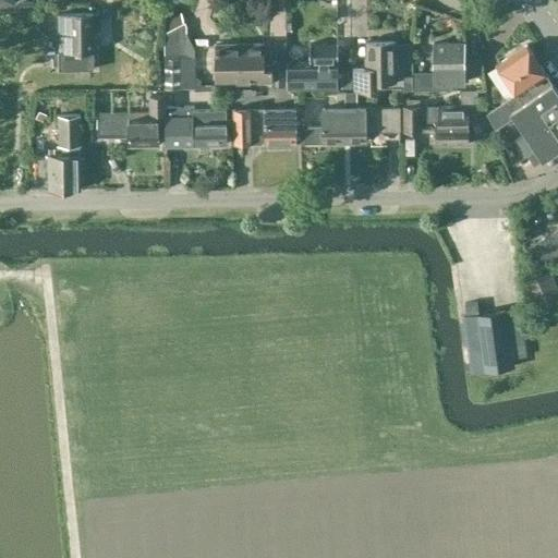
[(59,51),(58,51),(59,70),(94,69),(93,13),(58,13),(59,51)]
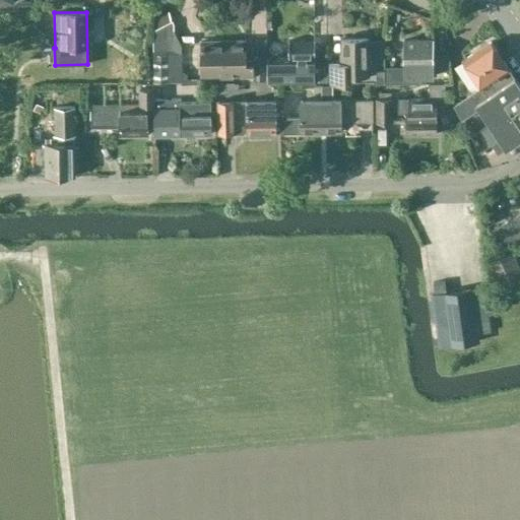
[(153,31),(153,52),(174,51),(174,21),(153,31)]
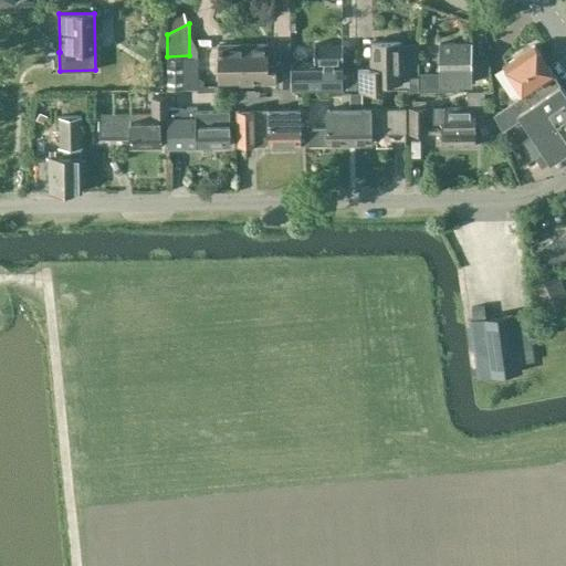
[(370,42),(370,67),(358,69),(358,91),(379,91),(379,84),(401,83),(401,43),(388,43),(388,42),(370,42)]
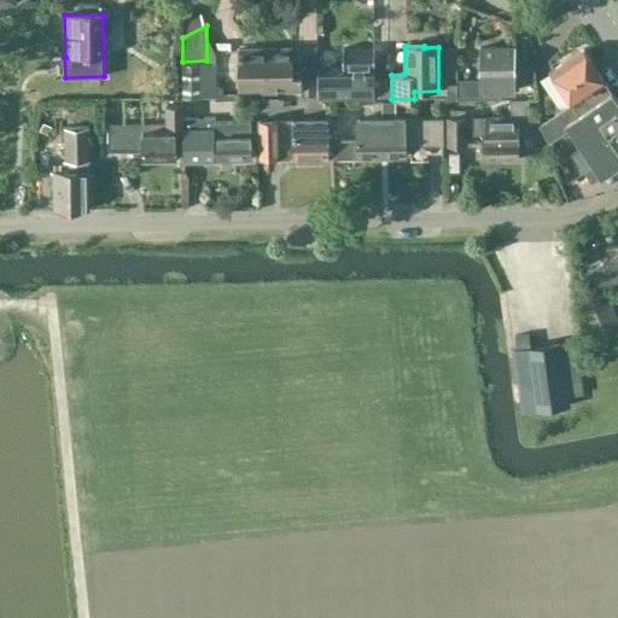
[(389,74),(374,74),(374,47),(343,48),(343,68),(318,68),(319,98),(389,97),(389,74)]
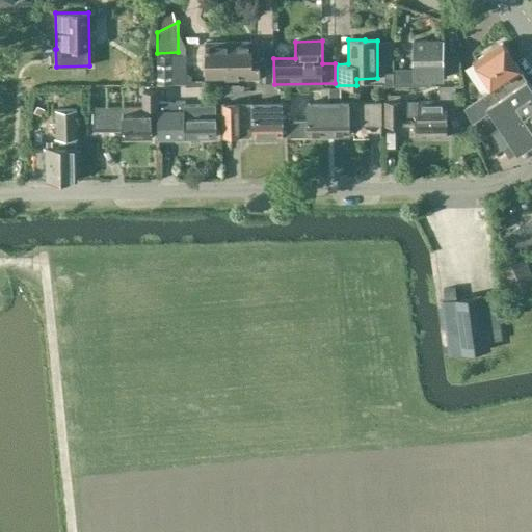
[(444,78),(444,49),(443,42),(414,42),(414,49),(414,70),(396,70),(396,85),(430,85),(429,78),(444,78)]
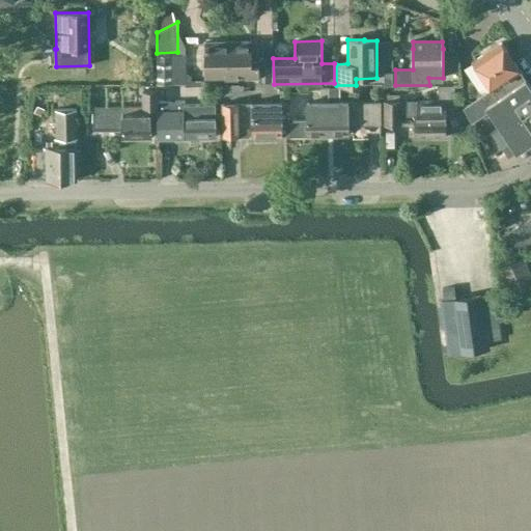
[(492,88),(464,107),(472,121),(491,109),(487,105),(526,79),(501,42),(473,61),(492,88)]
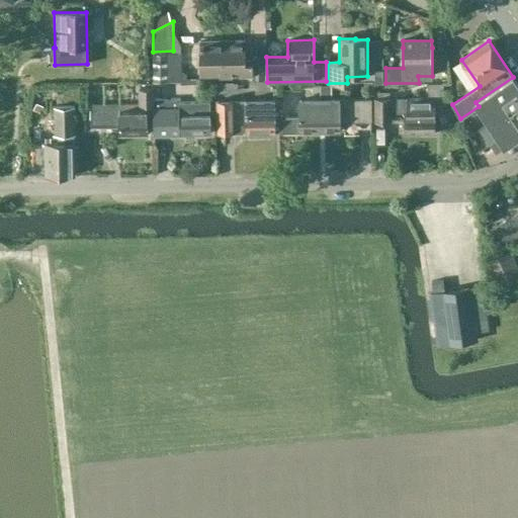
[(200,41),(200,77),(252,76),(252,80),(258,80),(258,57),(243,57),(243,41),(200,41)]
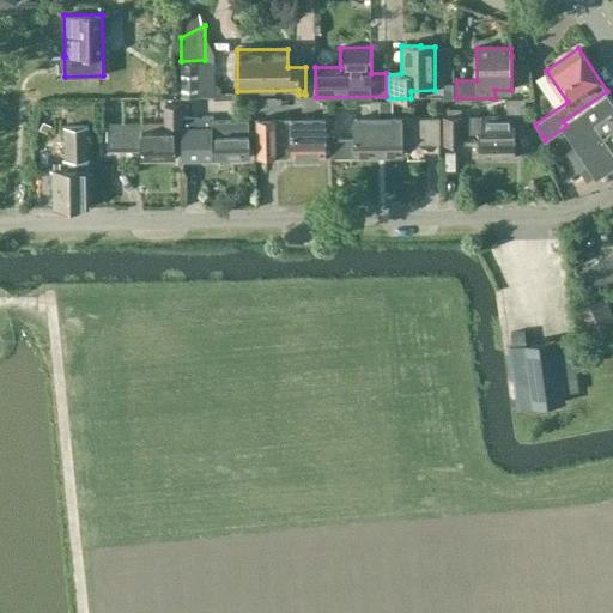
[(181,65),(181,97),(216,97),(214,65),(181,65)]
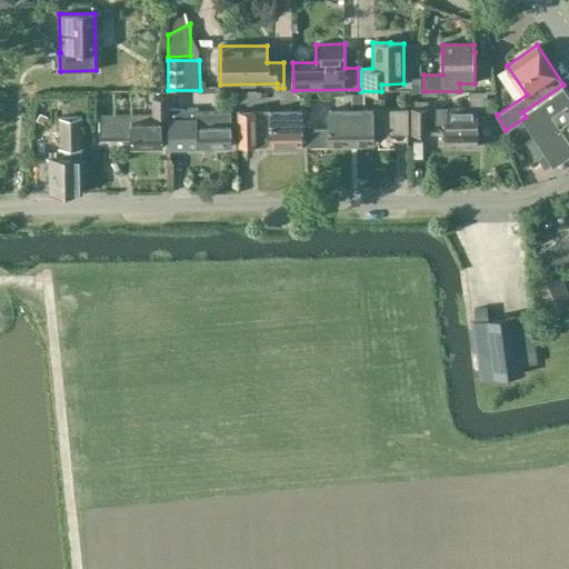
[(87,81),(87,96),(119,95),(118,80),(87,81)]
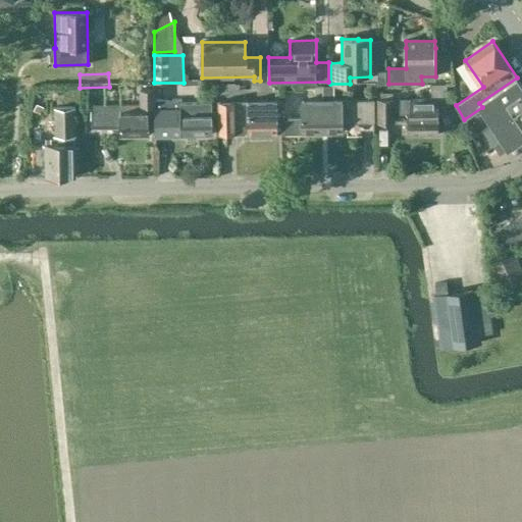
[(61,89),(61,75),(45,74),(44,88),(61,89)]
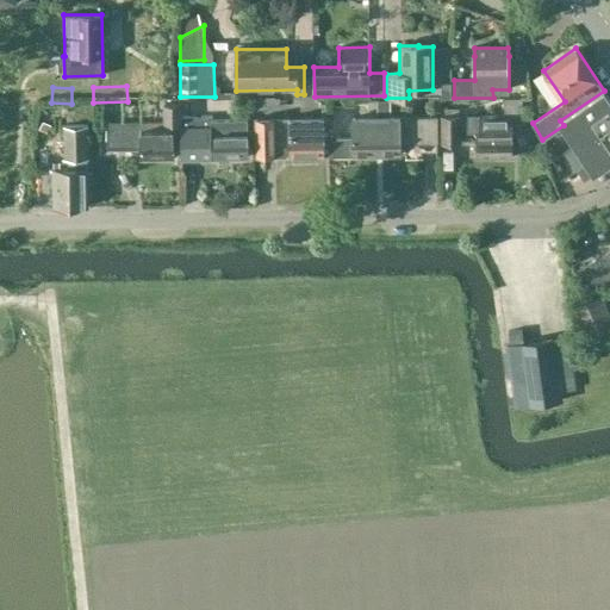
[(609,99),(604,91),(560,120),(564,125),(577,145),(589,162),(595,172),(609,160),(609,99)]
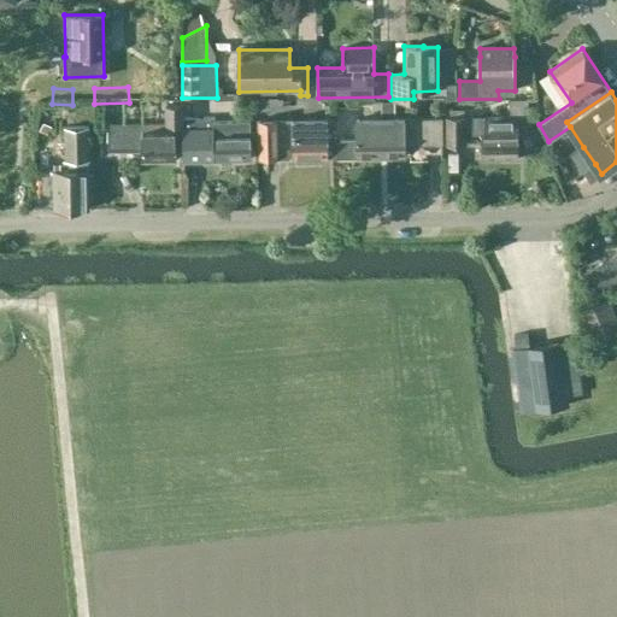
[(518,131),(528,131),(528,104),(511,104),(511,116),(485,117),(486,133),(482,133),(482,159),(518,159),(518,131)]
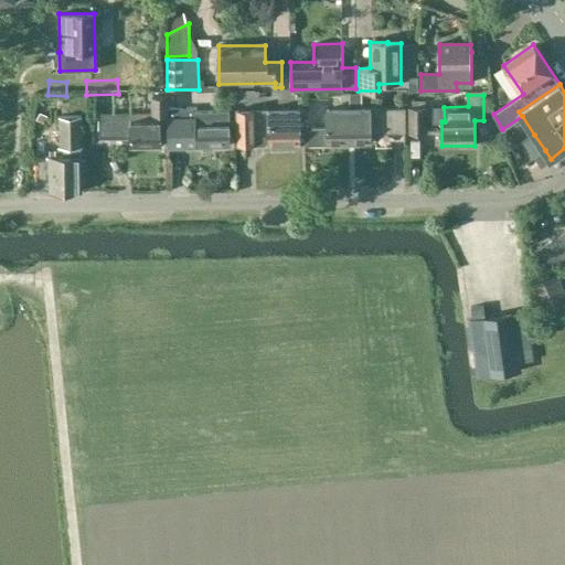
[(160,139),(168,138),(168,118),(168,97),(168,96),(152,96),(152,114),(100,114),(99,135),(130,135),(130,147),(161,147),(160,139)]
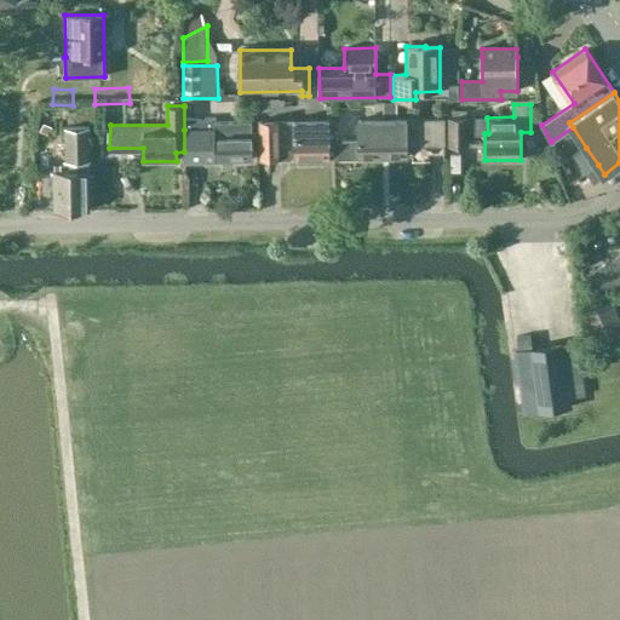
[(184,130),(184,151),(184,161),(252,160),(251,121),(216,122),(216,118),(190,119),(190,107),(184,107),(184,130)]
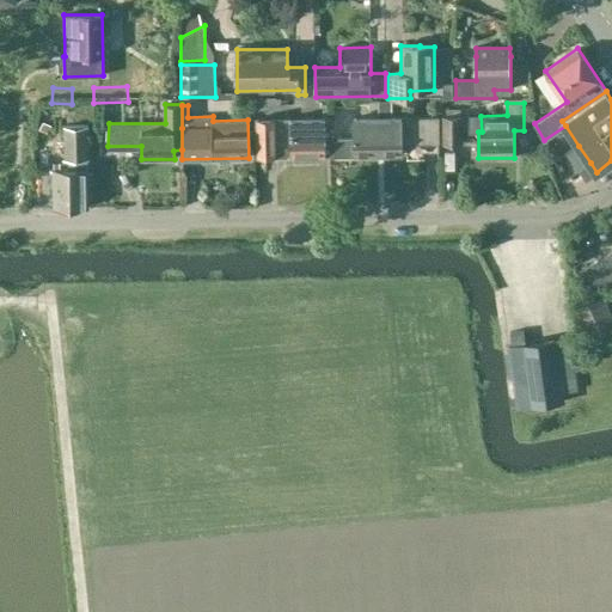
[(402,144),(439,142),(439,116),(402,117),(402,116),(357,117),(357,130),(354,130),(354,140),(335,140),(335,155),(354,155),(402,155),(402,144)]
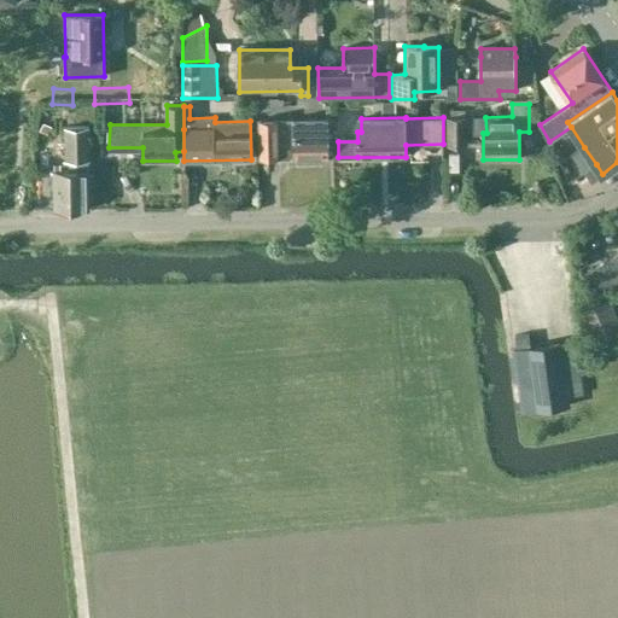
[(448,117),(448,144),(467,144),(467,117),(448,117)]
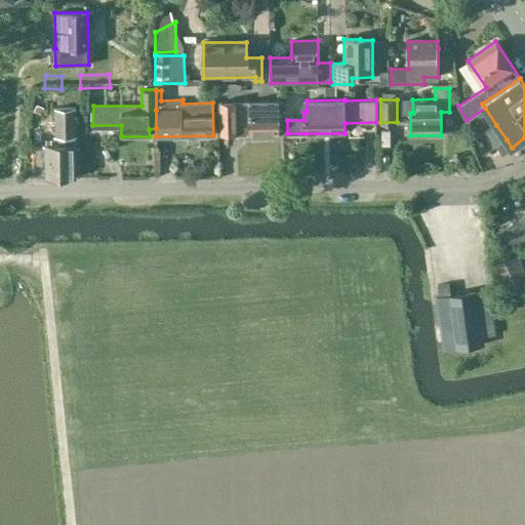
[(279,133),(283,133),(283,102),(249,102),(249,134),(279,133)]
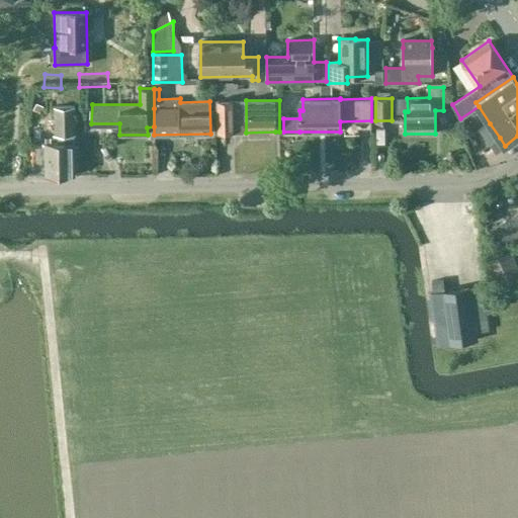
[(233,101),(218,102),(219,134),(234,134),(233,101)]
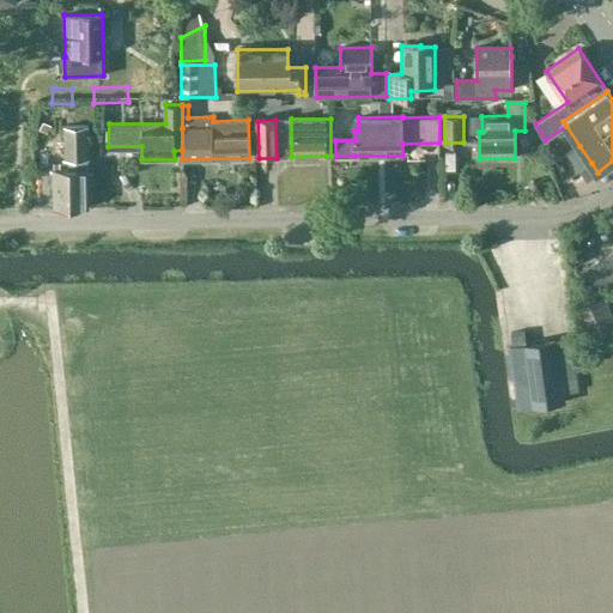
[(89,161),(90,127),(67,127),(67,161),(89,161)]
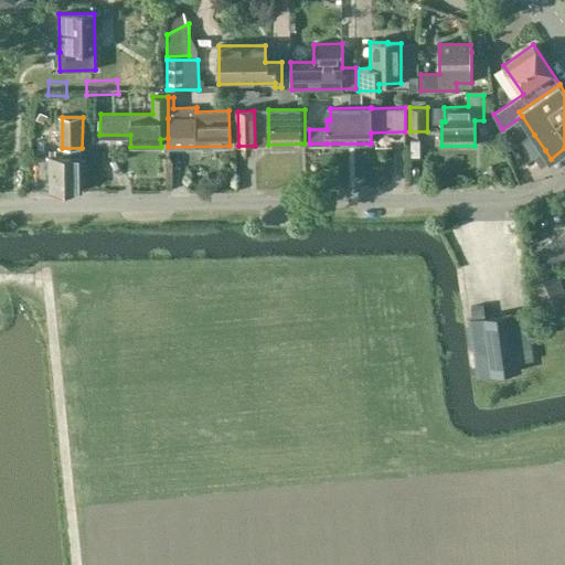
[(545,150),(534,158),(540,166),(551,159),(545,150)]
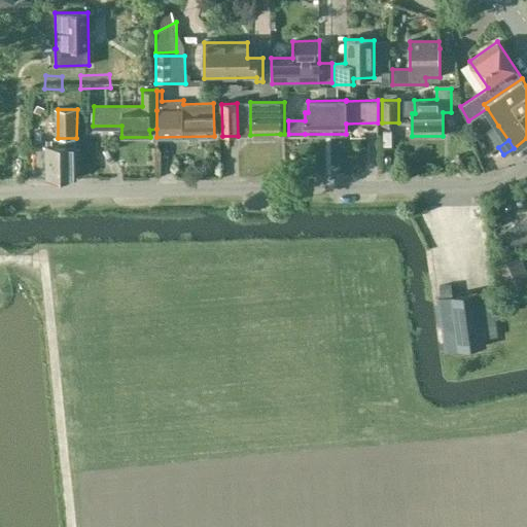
[(46,179),(76,178),(75,144),(45,145),(46,179)]
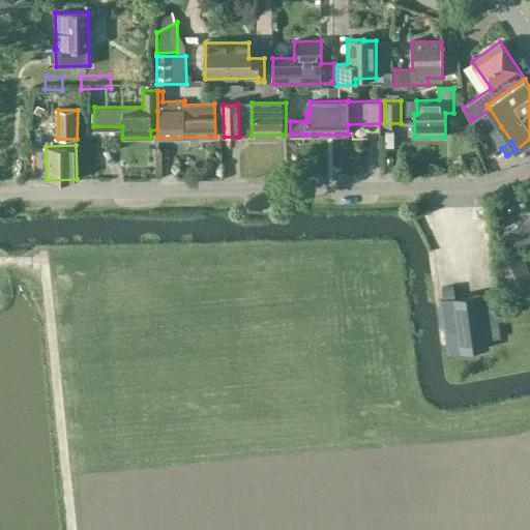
[(529,217),(505,232),(516,249),(529,241),(529,217)]
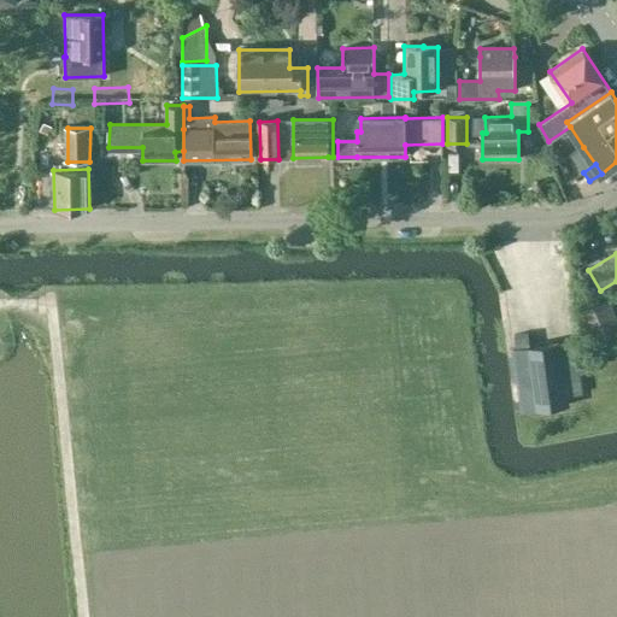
[(501,259),(510,316),(542,312),(535,254),(501,259)]
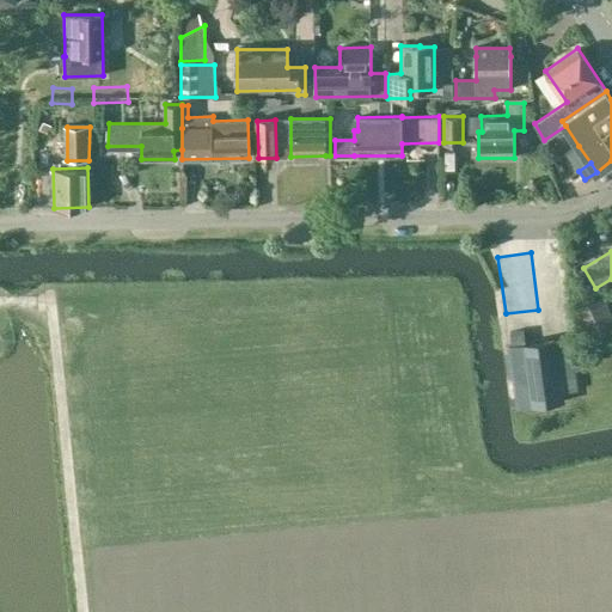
[(576,308),(589,340),(611,330),(611,316),(604,297),(576,308)]
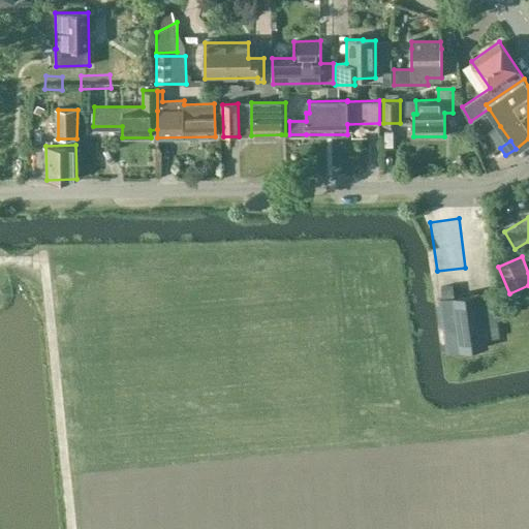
[(480,292),(440,298),(447,353),(488,348),(480,292)]
